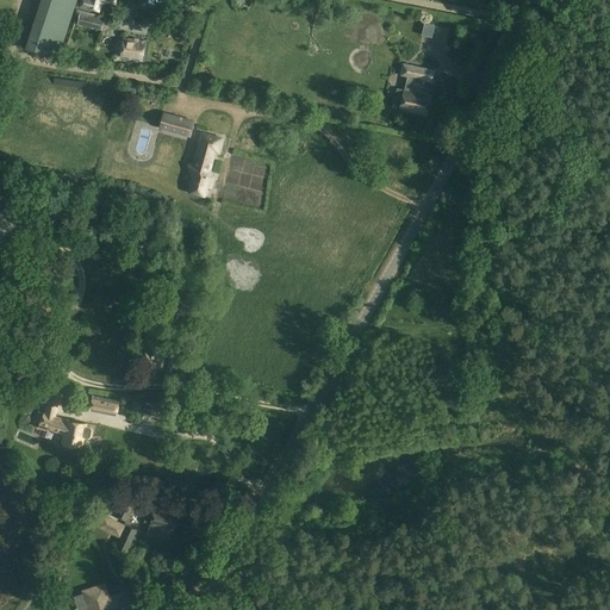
[(42,0),(26,49),(57,60),(76,0),(42,0)]
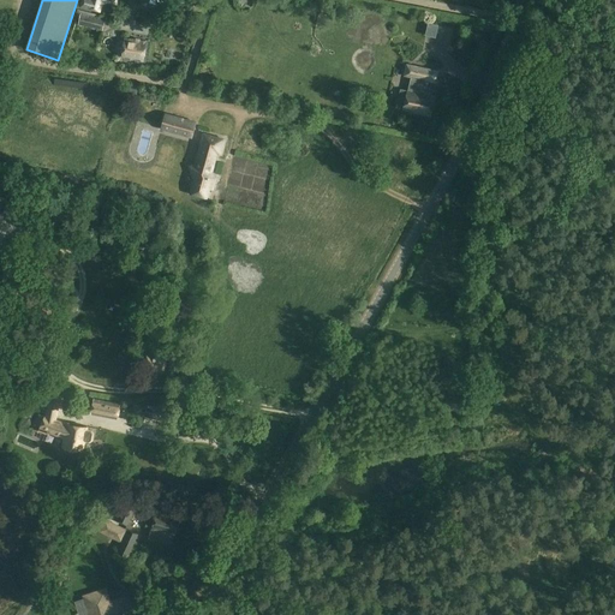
[(83,0),(82,7),(100,11),(101,6),(103,4),(108,3),(118,5),(118,0),(83,0)]
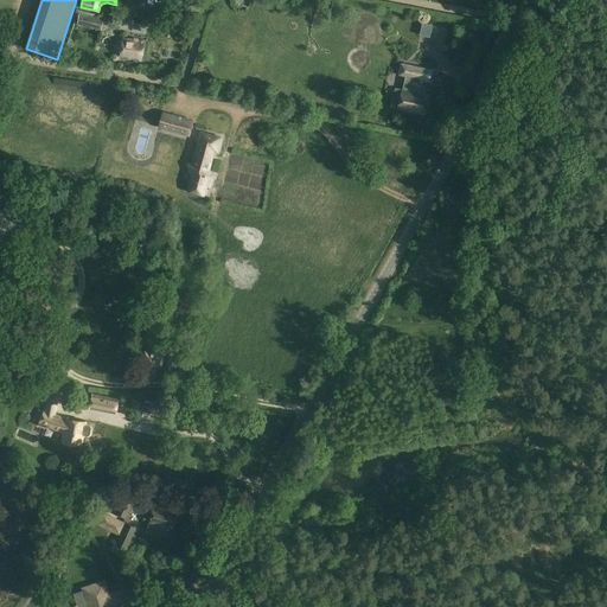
[(96,14),(81,10),(77,25),(101,30),(104,18),(100,17),(100,18),(96,17),(96,14)]
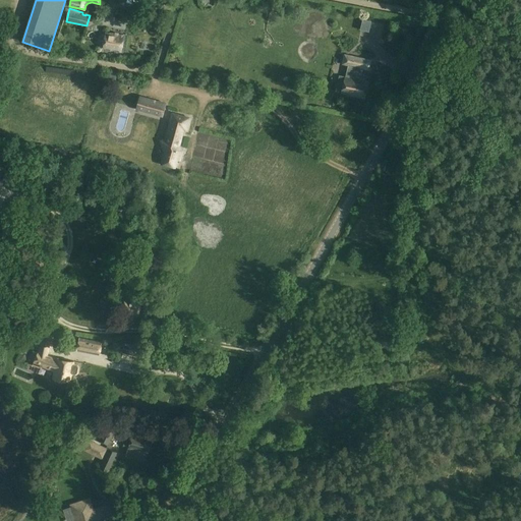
[(368,33),(370,21),(361,19),(359,31),(368,33)]
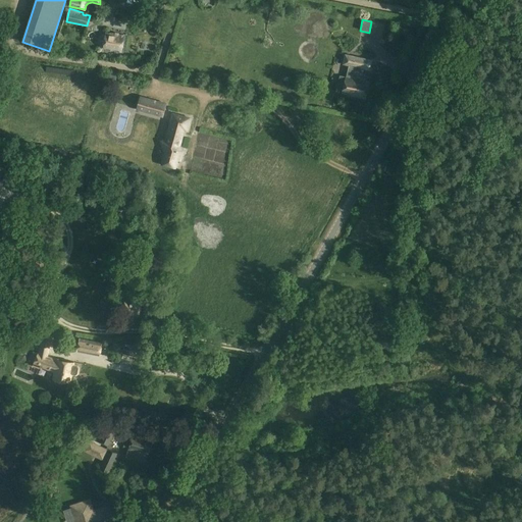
[(104,49),(121,52),(123,36),(107,33),(104,49)]
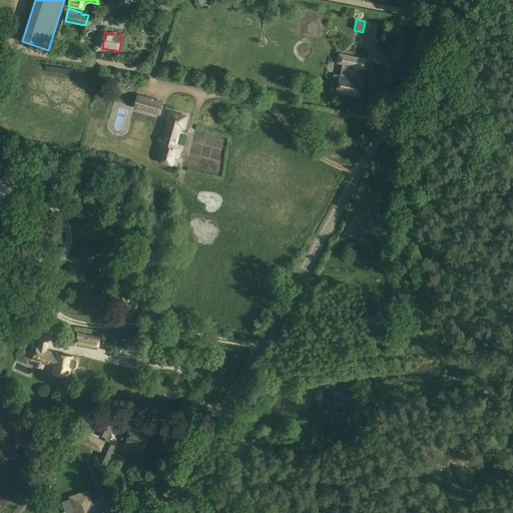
[(333,57),(335,51),(316,43),(313,50),(333,57)]
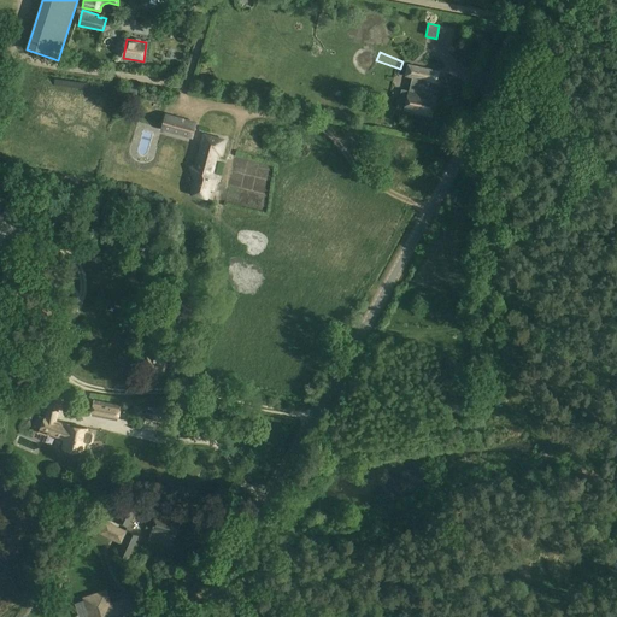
[(432,116),(436,97),(436,95),(427,93),(427,90),(410,86),(407,97),(400,94),(397,109),(405,110),(432,116)]
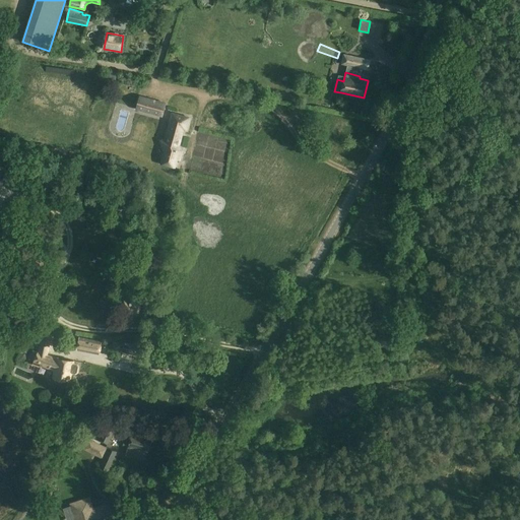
[(161,117),(165,105),(140,99),(137,110),(161,117)]
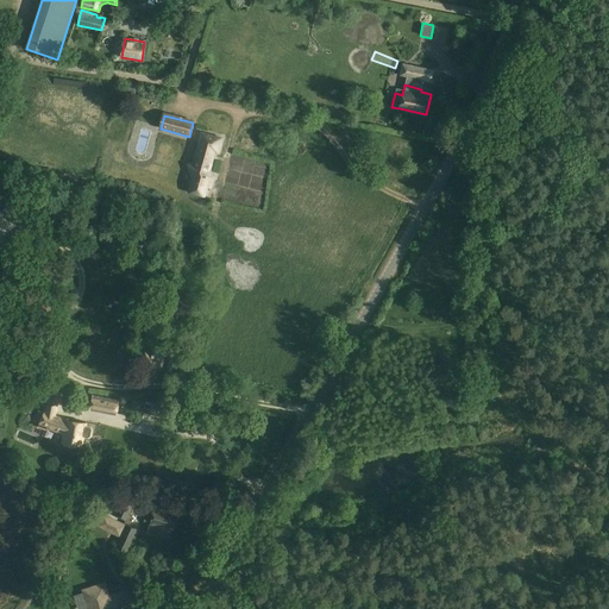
[(201,135),(198,152),(195,161),(196,161),(196,164),(189,165),(193,179),(190,193),(205,196),(207,187),(209,188),(213,177),(208,176),(214,151),(218,152),(221,139),(201,135)]
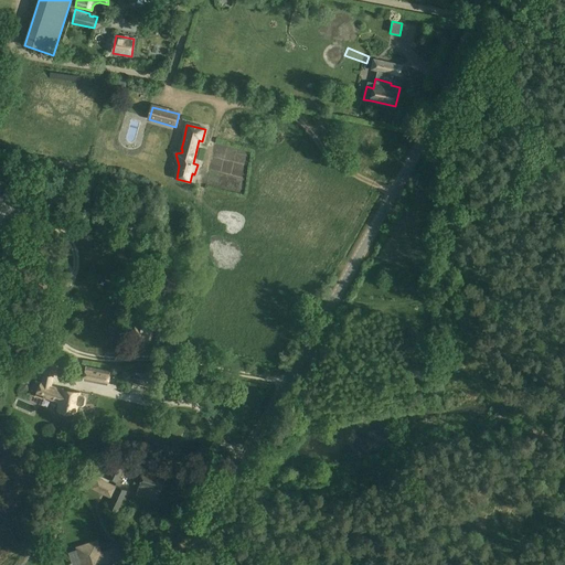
[(0,202),(11,193),(3,184),(0,188),(0,202)]
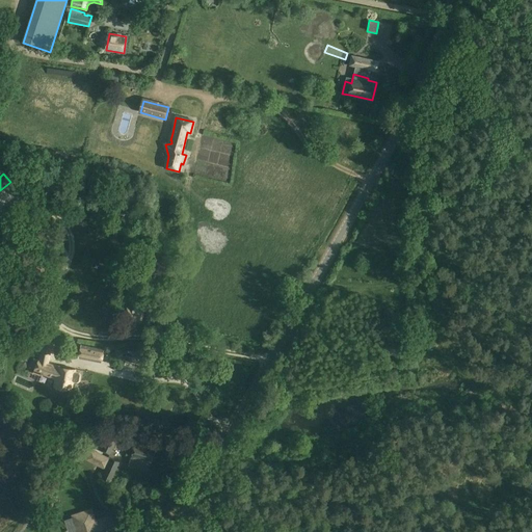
[(127,319),(142,322),(143,314),(128,311),(127,319)]
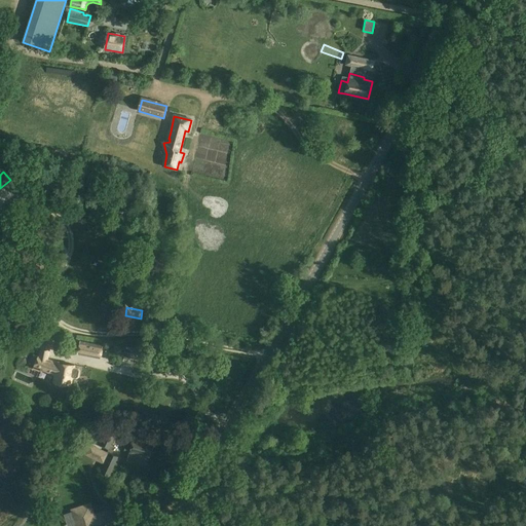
[(78,369),(74,368),(75,366),(55,363),(48,360),(52,339),(40,337),(37,350),(41,351),(40,357),(40,355),(34,369),(40,371),(41,369),(55,375),(53,382),(71,386),(72,378),(76,379),(78,377),(80,371),(78,369)]
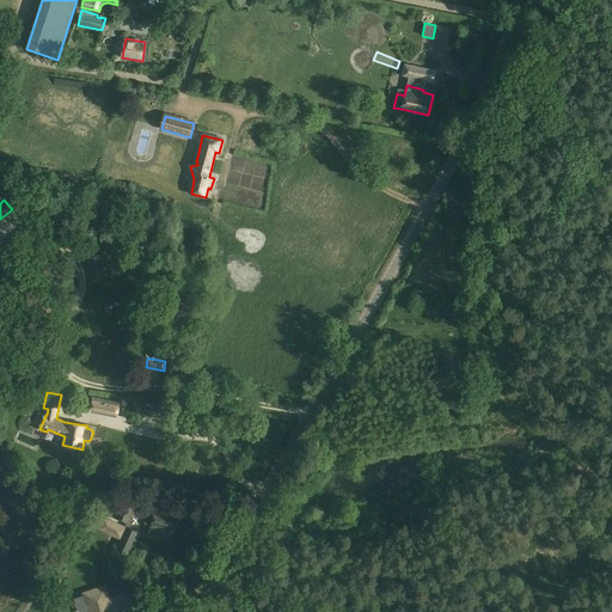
[(93,397),(91,411),(116,416),(118,402),(93,397)]
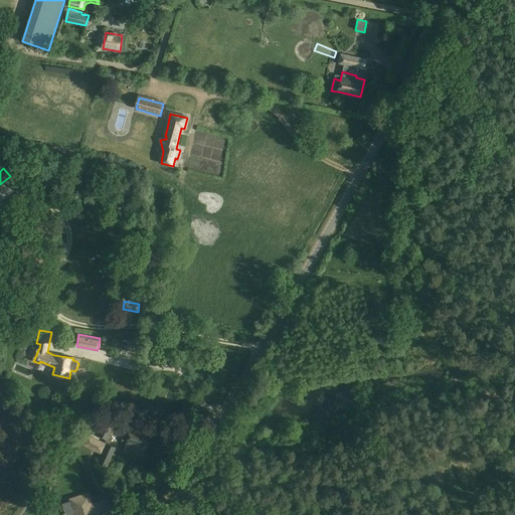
[(107,441),(113,427),(116,420),(103,418),(98,428),(95,435),(98,437),(107,441)]
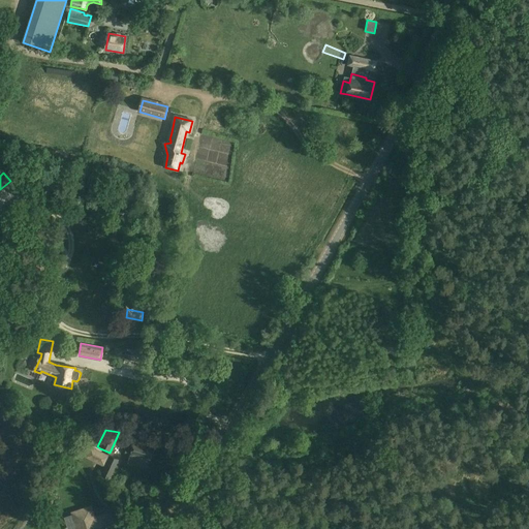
[(135,441),(132,450),(127,448),(125,454),(131,456),(129,462),(139,465),(142,459),(150,461),(154,446),(135,441)]
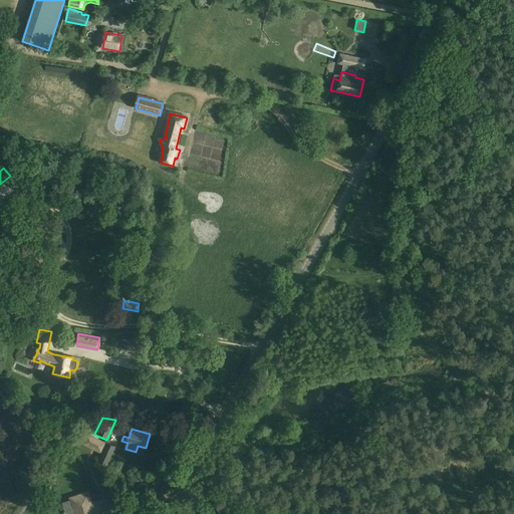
[(82,444),(101,453),(106,443),(87,434),(82,444)]
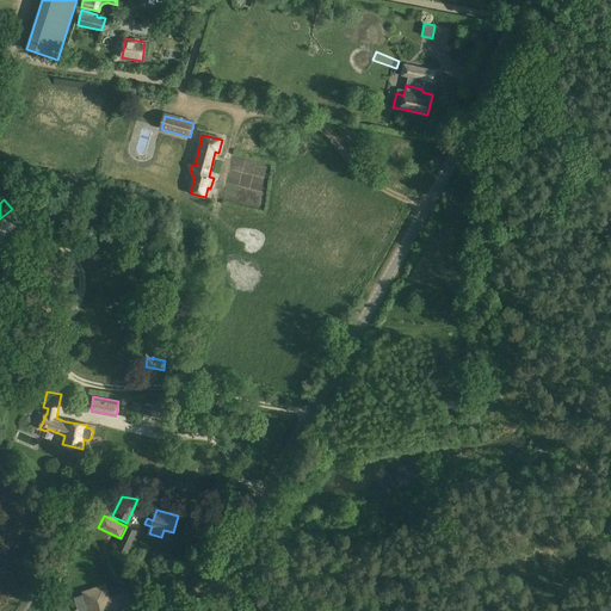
[(127,553),(137,530),(128,526),(118,549),(127,553)]
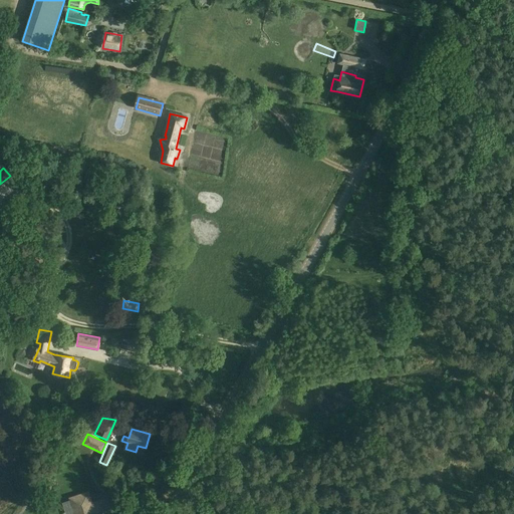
[(112,513),(107,499),(91,504),(87,493),(70,499),(75,513),(112,513)]
